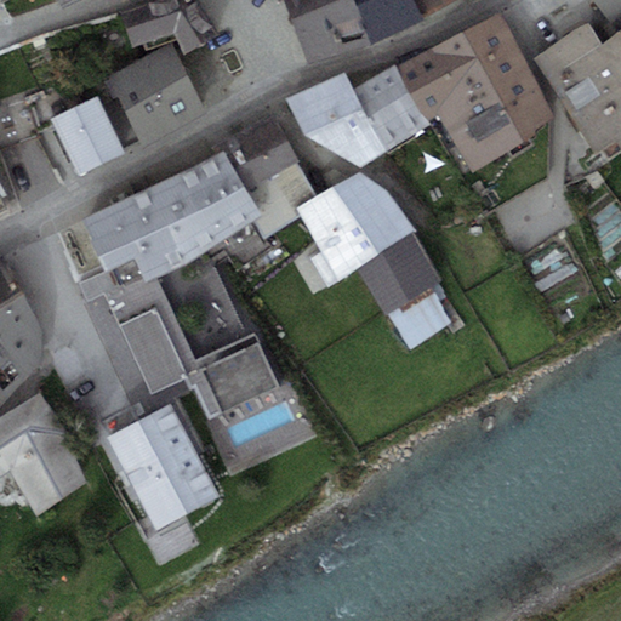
[(197,0),(157,0),(148,4),(159,36),(175,33),(183,52),(218,32),(197,0)]
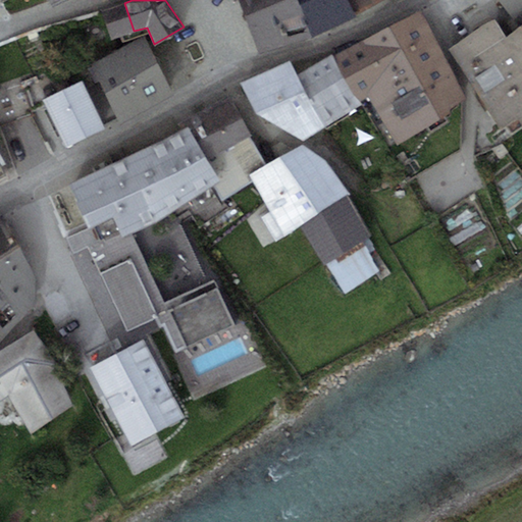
[(239,0),(260,53),(316,36),(296,0),(239,0)]
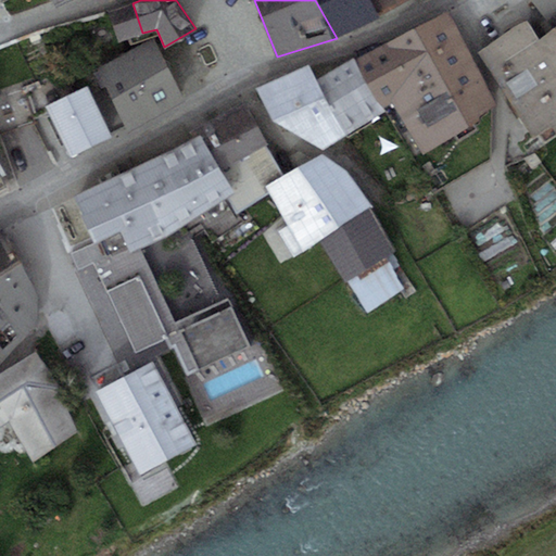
[(315,0),(337,38),(379,15),(370,0),(315,0)]
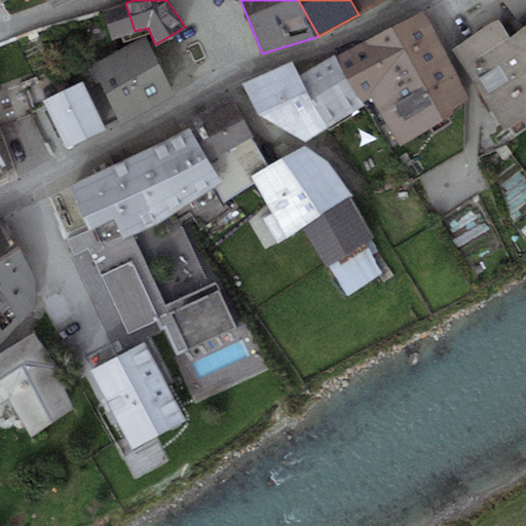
[(350,0),(359,14),(384,0),(350,0)]
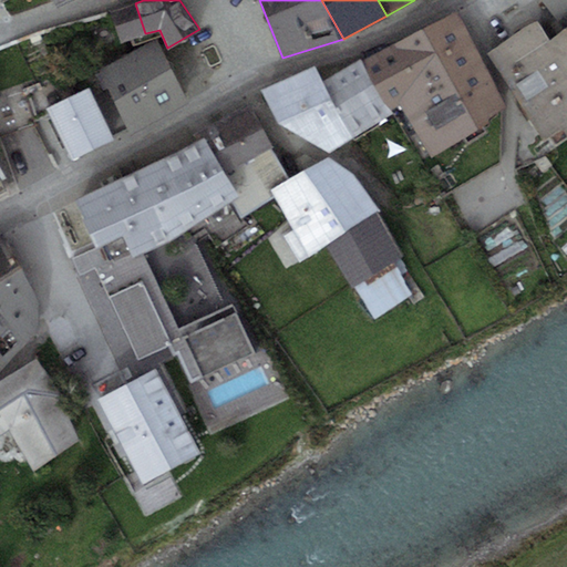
[(566,0),(542,0),(557,24),(566,18),(566,0)]
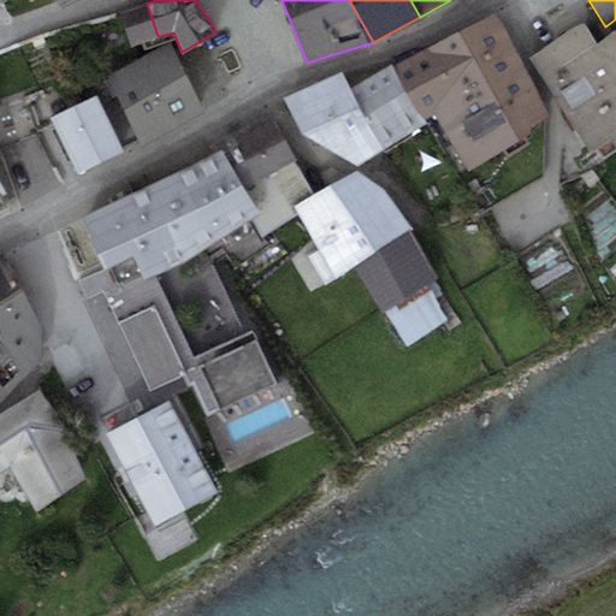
[(132,46),(158,36),(147,4),(120,12),(132,46)]
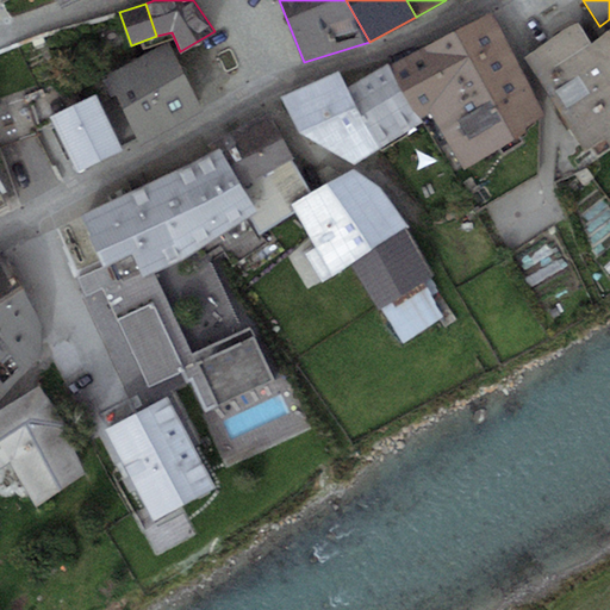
[(493,12),(390,66),(421,118),(430,113),(462,169),(546,114),(493,12)]
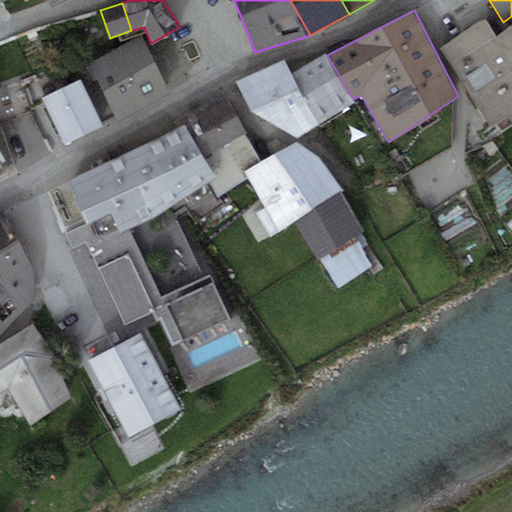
[(511,120),(511,57),(497,38),(485,19),(440,49),(492,126),(508,116),(511,120)]
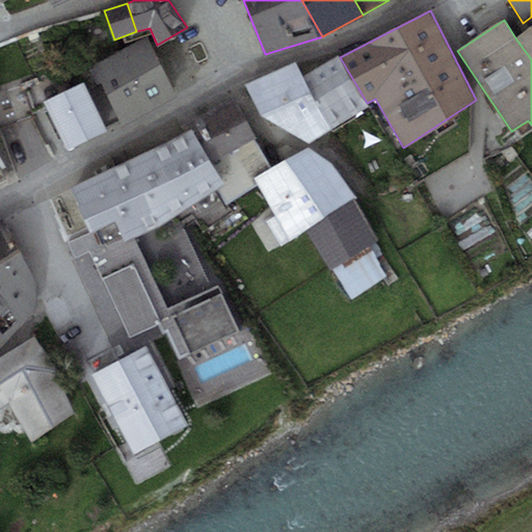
[(531,26),(516,40),(531,59),(531,26)]
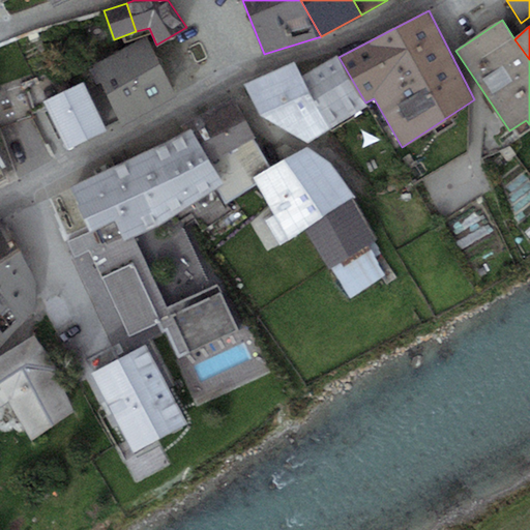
[(146,37),(93,65),(123,123),(177,95),(146,37)]
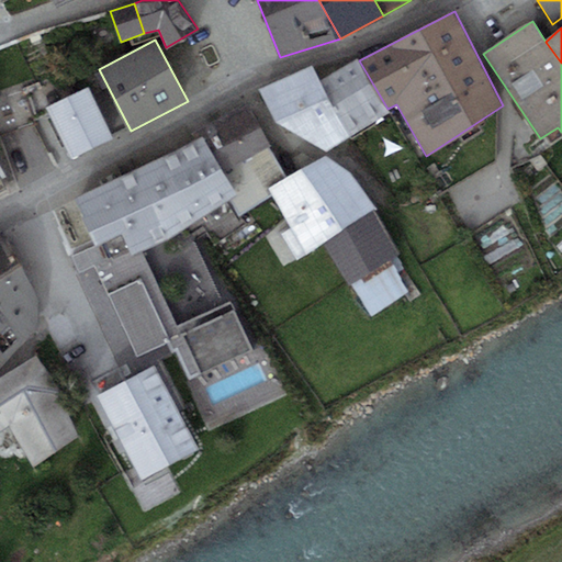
[(357,57),(319,80),(349,137),(390,113),(388,109),(359,60),(357,57)]
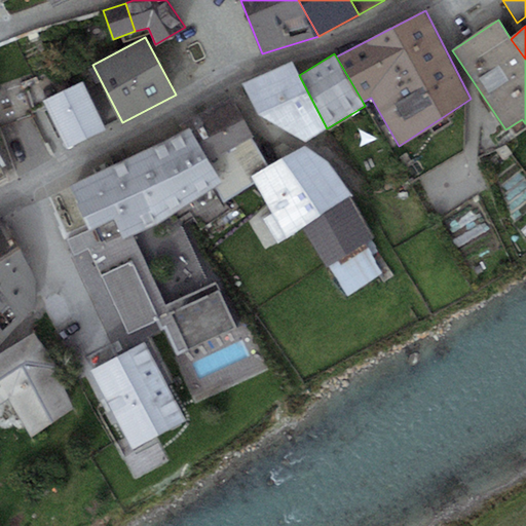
[(292,62),(242,83),(259,115),(306,141),(327,128),(299,75),(292,62)]
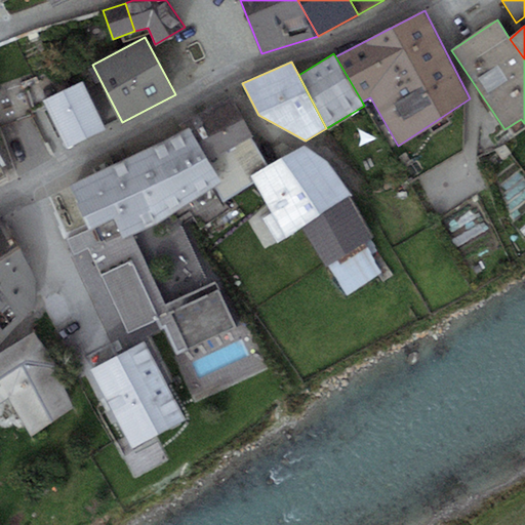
[(67,147),(105,128),(81,81),(43,99),(67,147)]
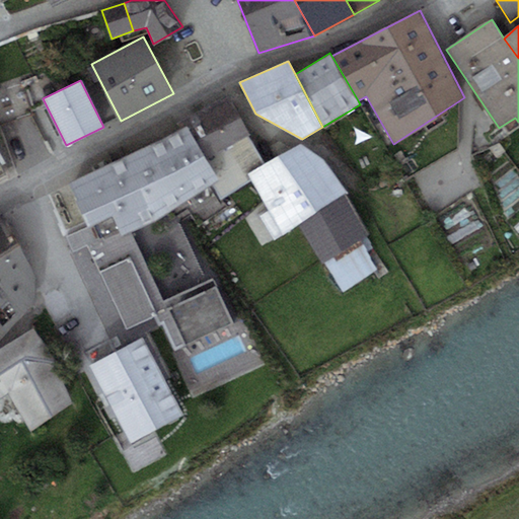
[(187,125),(207,159),(249,134),(228,95),(184,120),(187,125)]
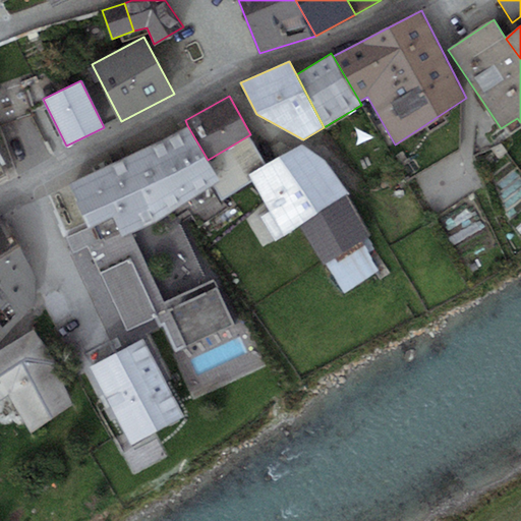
[(187,125),(152,145),(181,205),(214,185),(220,181),(208,160),(187,125)]
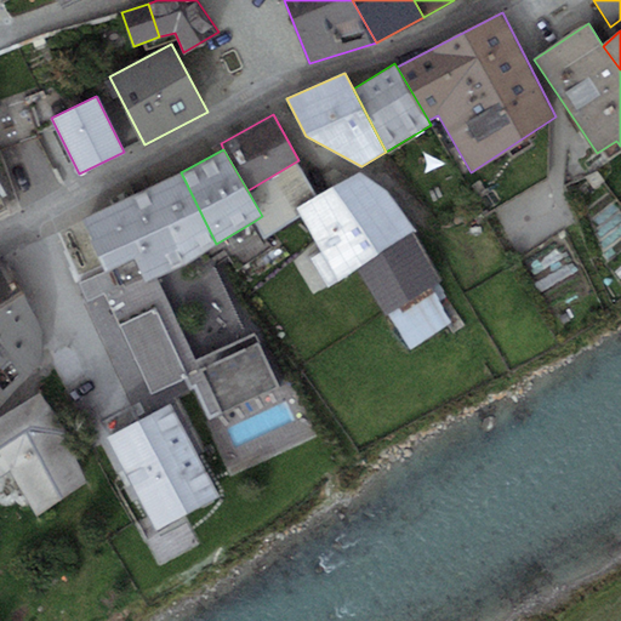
[(318,198),(298,160),(248,191),(262,216),(255,221),(265,238),(301,216),(297,210),(318,198)]
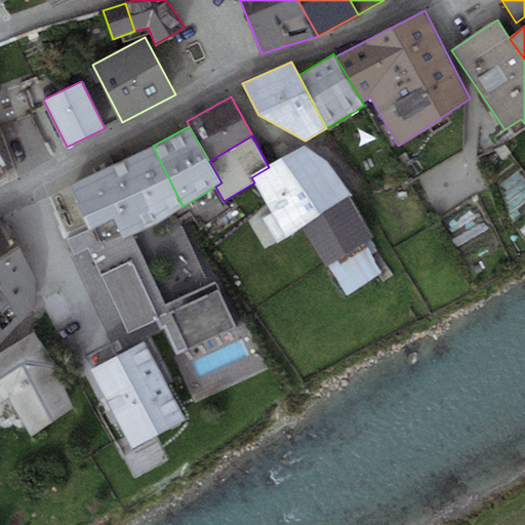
[(153,146),(113,164),(142,228),(156,221),(183,206),(153,146)]
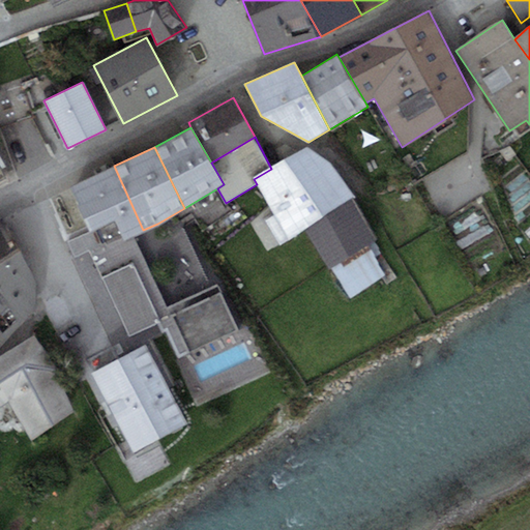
[(271,169),(254,179),(257,184),(290,238),(305,229),(348,298),(386,275),(367,244),(376,239),(330,164),(306,147),(271,169)]
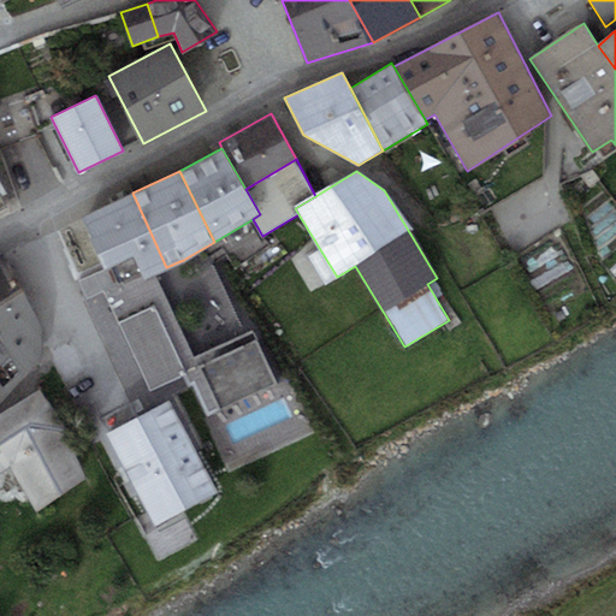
[(154,272),(166,267),(132,193),(82,217),(104,270),(134,256),(143,277),(154,272)]
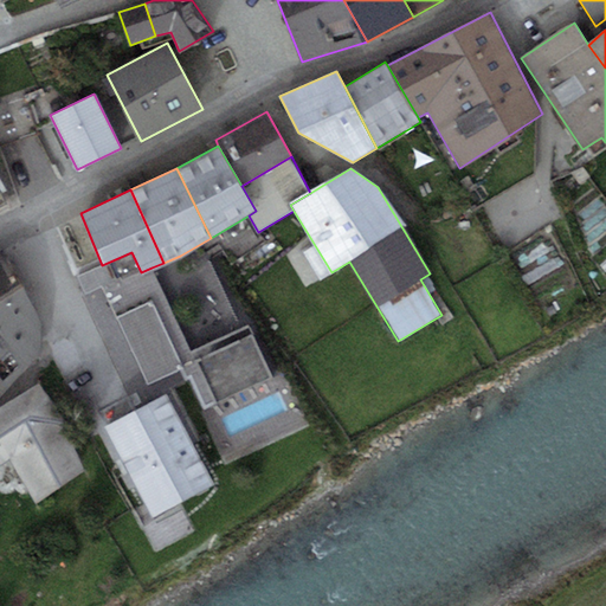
[(511,246),(514,285),(565,283),(562,244),(511,246)]
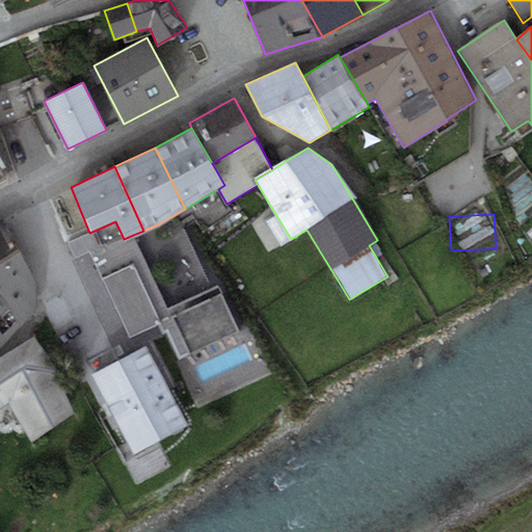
[(0,265),(22,253),(2,216),(0,217),(0,265)]
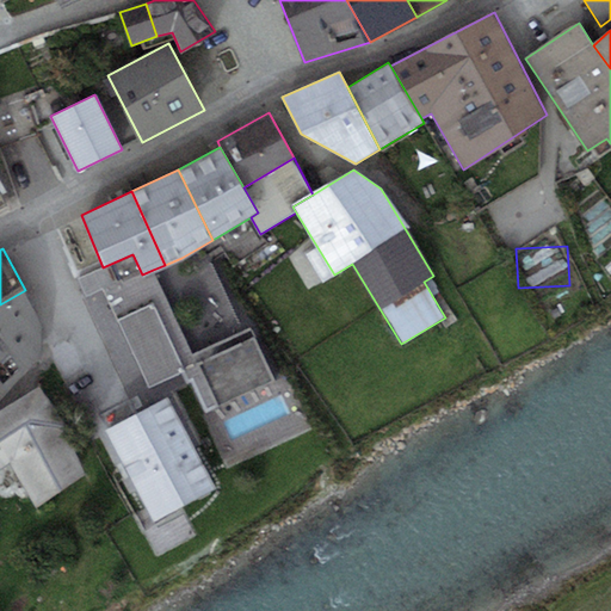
[(78,279),(86,297),(103,289),(149,388),(197,366),(153,270),(142,275),(133,254),(103,267),(78,279)]
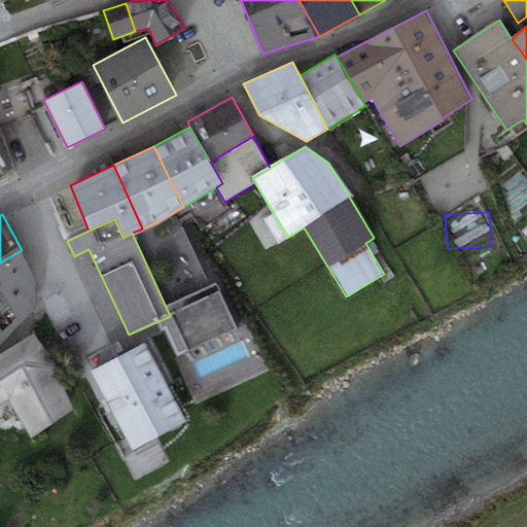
[(24,254),(22,250),(0,262),(0,334),(1,336),(0,336),(0,344),(38,304),(36,278),(24,254)]
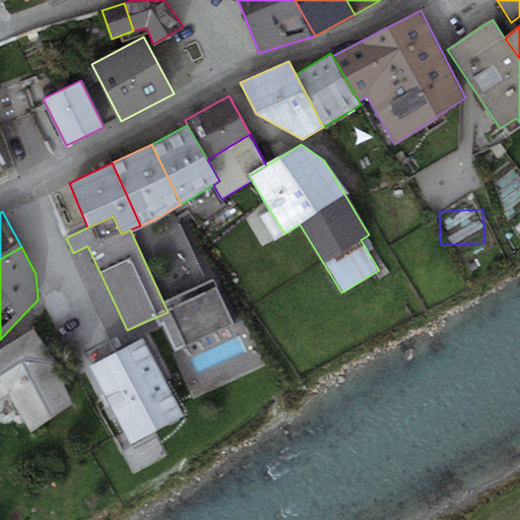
[(169,288),(195,286),(194,253),(168,254),(169,288)]
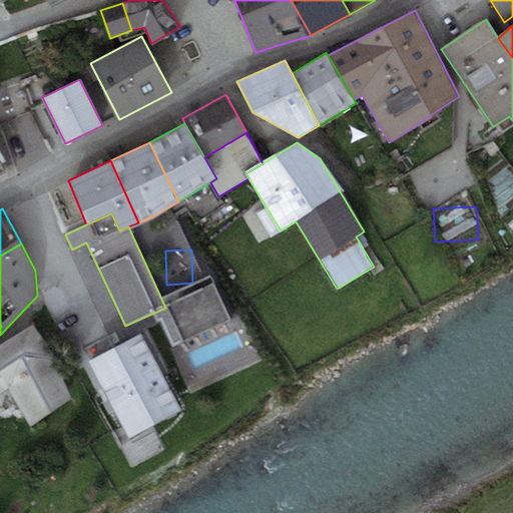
[(214,283),(166,306),(182,340),(230,318),(214,283)]
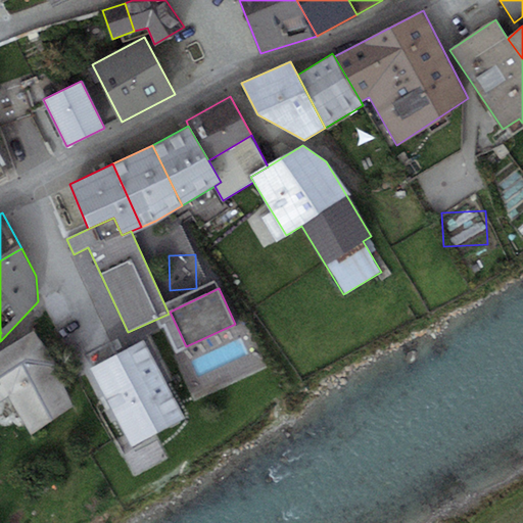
[(33,330),(0,350),(0,400),(6,396),(30,434),(74,407),(55,365),(33,330)]
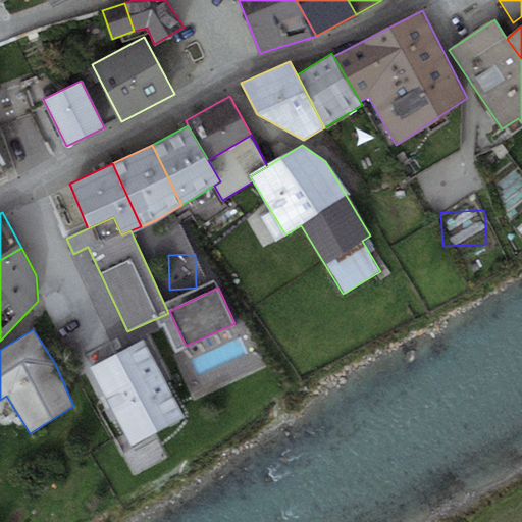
[(143,337),(89,367),(132,445),(186,416),(143,337)]
